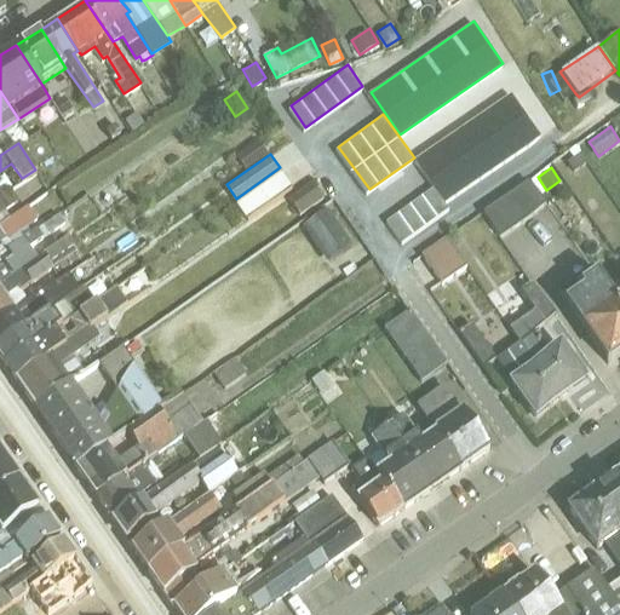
[(281,168),(236,200),(248,217),(293,185),(281,168)]
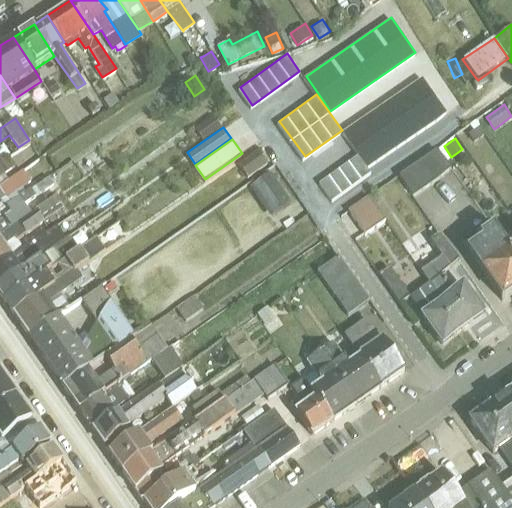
[(258,146),(239,160),(249,175),(269,161),(258,146)]
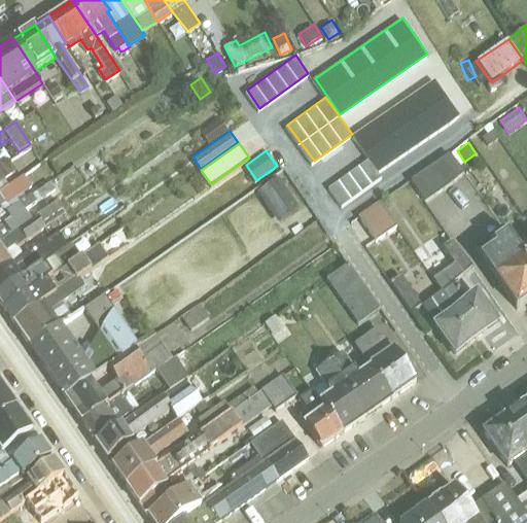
[(450,150),(411,177),(426,199),(464,171),(450,150)]
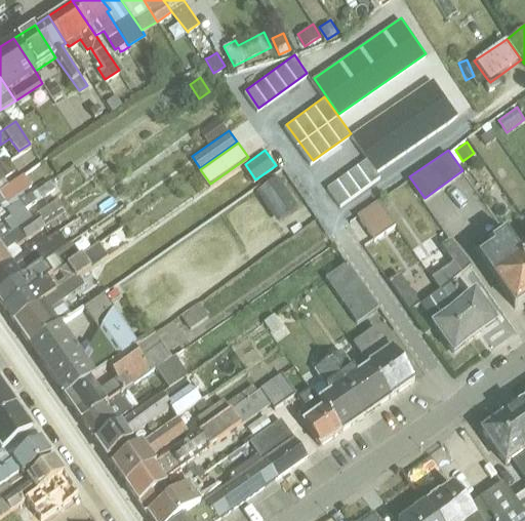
[(367,156),(328,184),(341,202),(379,174),(367,156)]
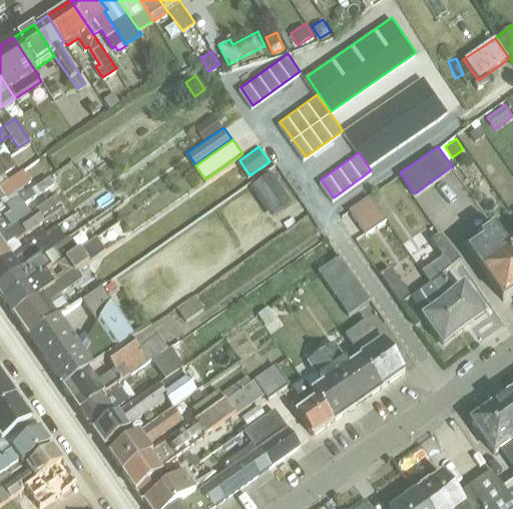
[(0,160),(0,183),(9,177),(5,172),(16,165),(8,154),(0,160)]
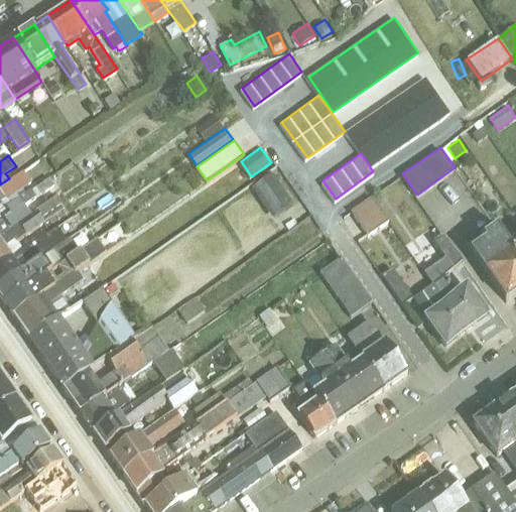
[(9,178),(0,184),(0,204),(24,187),(32,181),(23,168),(9,178)]
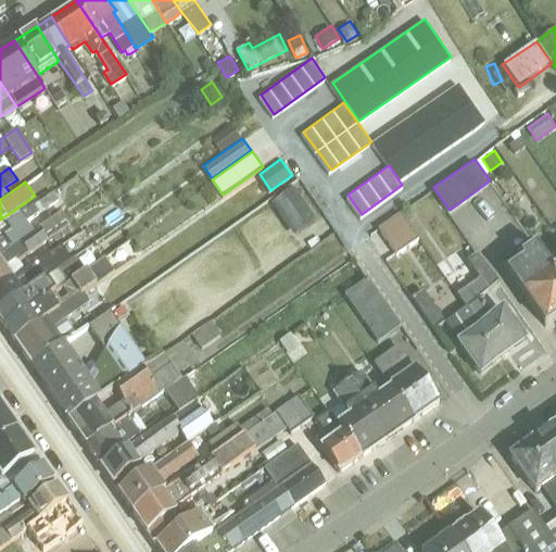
[(295,183),(272,200),(294,231),(317,216),(295,183)]
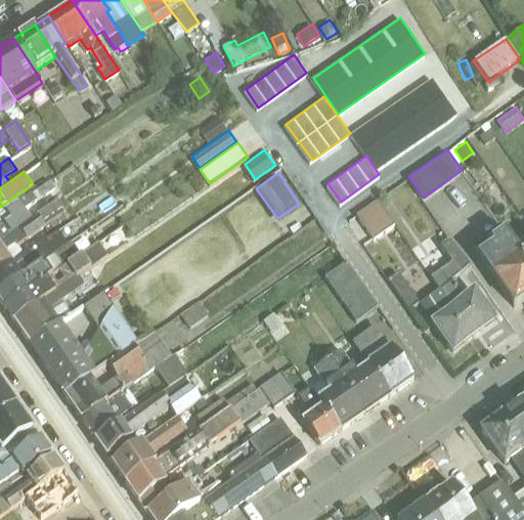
[(25,190),(0,207),(0,236),(33,215),(26,205),(55,186),(50,179),(27,195),(25,190)]
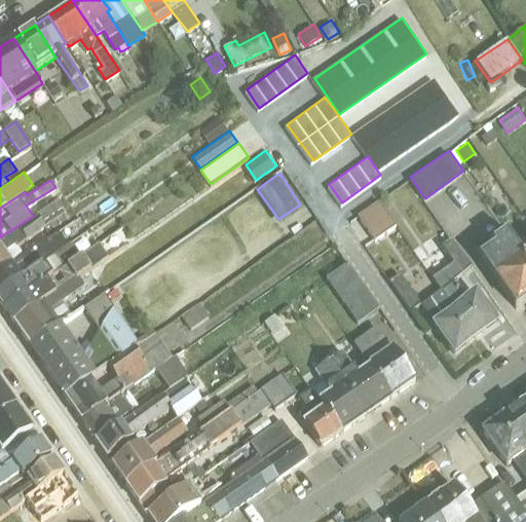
[(33,216),(0,237),(0,268),(24,253),(17,244),(46,225),(43,220),(65,206),(59,197),(33,216)]
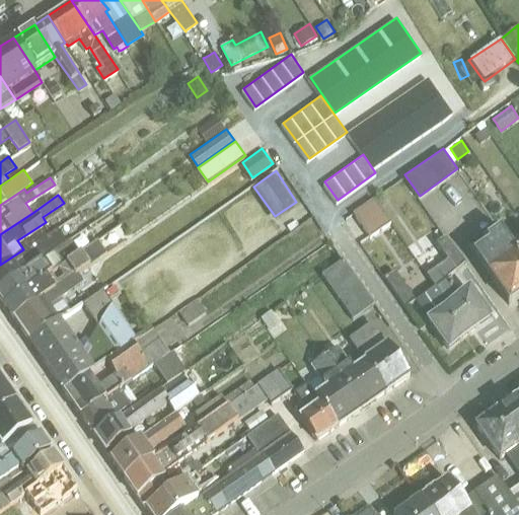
[(375,195),(354,209),(370,235),(392,220),(375,195)]
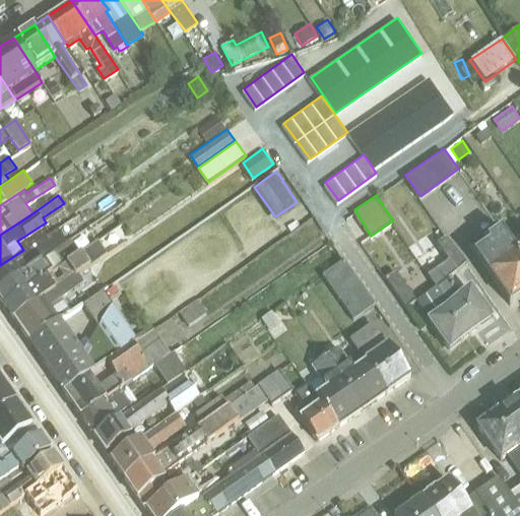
[(519,300),(519,257),(514,250),(497,224),(468,245),(510,307),(519,300)]
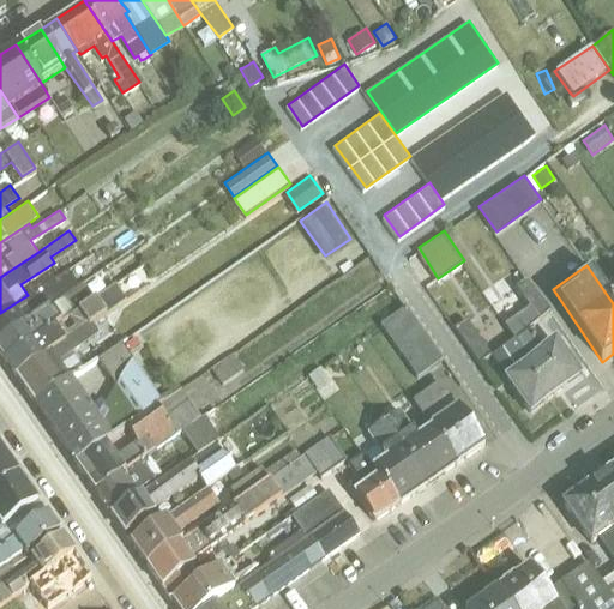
[(28,295),(0,313),(0,337),(79,282),(67,266),(28,295)]
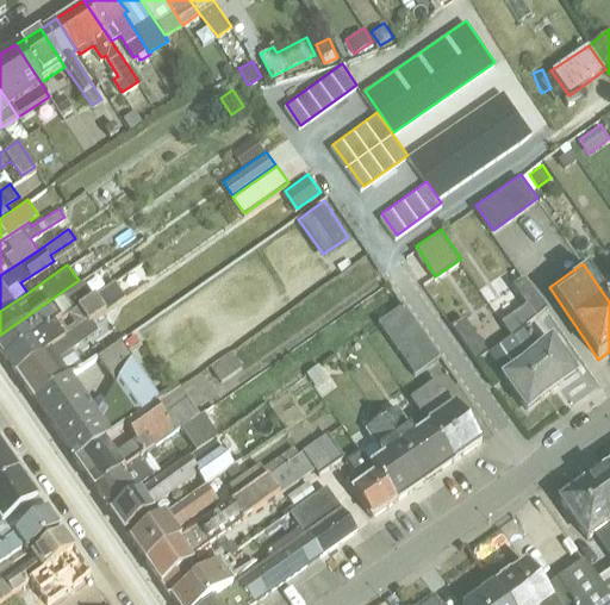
[(512,332),(554,393),(579,374),(552,336),(542,342),(527,320),(546,307),(522,273),(511,281),(527,303),(503,318),(512,332)]
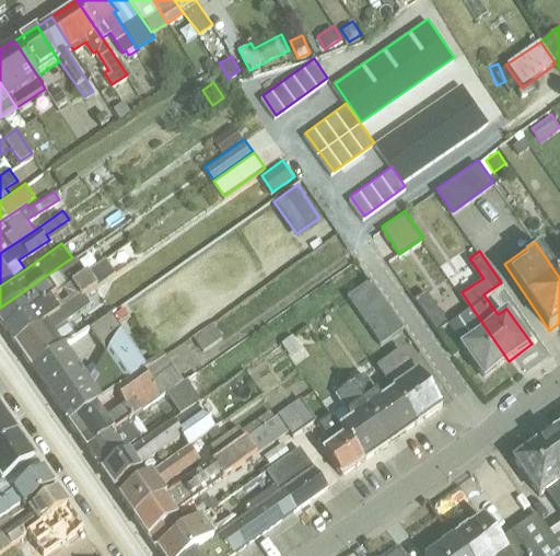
[(72,257),(0,308),(0,320),(4,326),(55,290),(62,286),(85,269),(76,255),(72,257)]
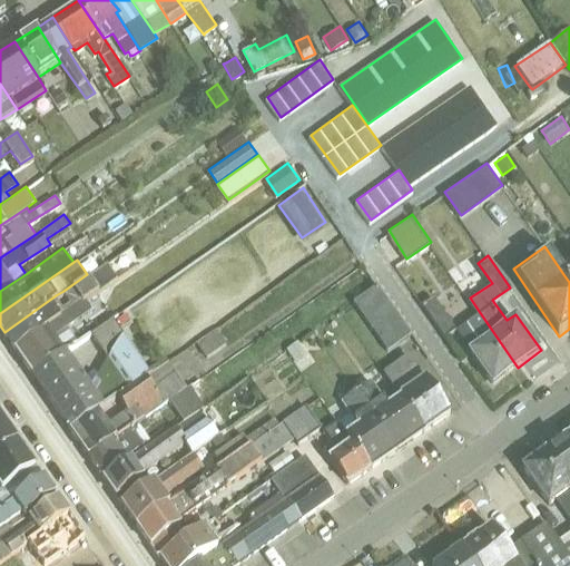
[(87,274),(64,291),(70,300),(62,305),(56,295),(5,332),(8,338),(15,347),(86,298),(118,275),(107,260),(87,274)]
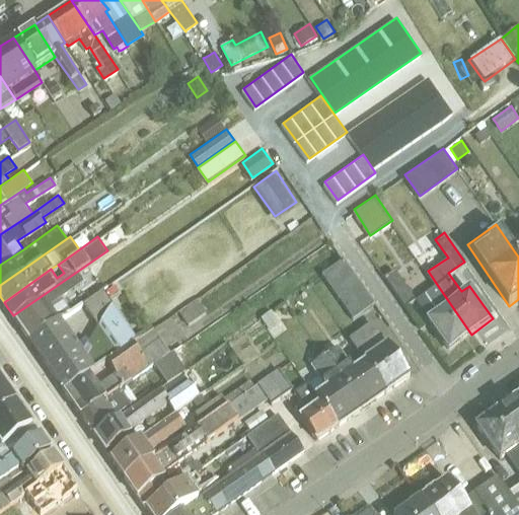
[(344,256),(322,272),(354,316),(374,301),(344,256)]
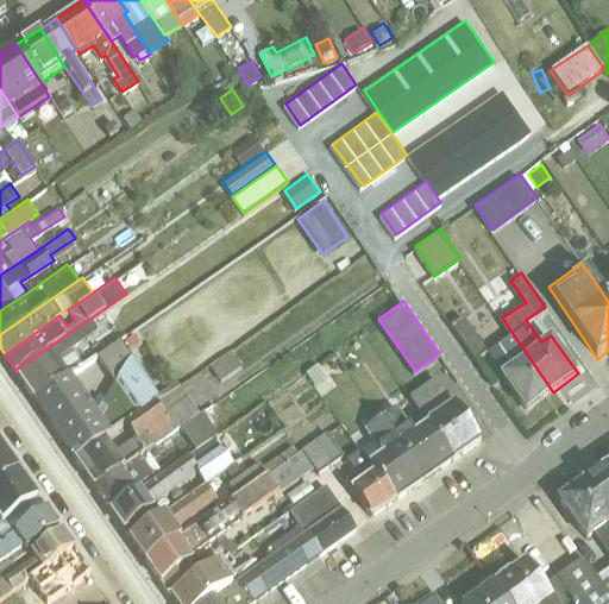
[(476,357),(488,348),(464,313),(453,320),(456,322),(453,323),(476,357)]
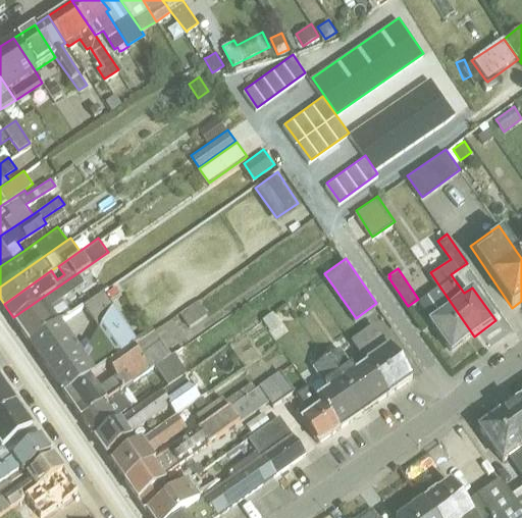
[(79,272),(13,317),(31,341),(34,339),(60,319),(72,311),(61,296),(84,280),(79,272)]
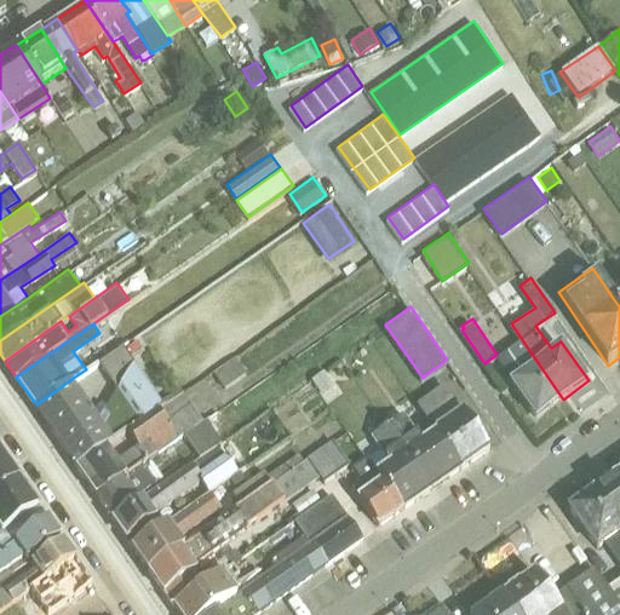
[(563,400),(521,338),(497,355),(512,377),(509,378),(537,417),(563,400)]
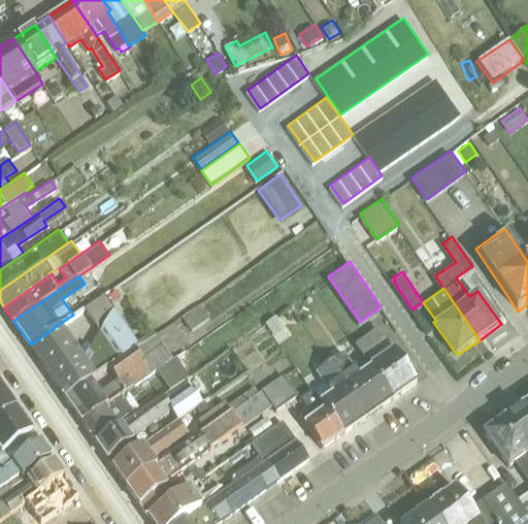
[(61,323),(34,342),(41,352),(40,354),(41,356),(41,358),(42,360),(43,362),(45,365),(54,378),(56,380),(58,382),(59,383),(60,384),(62,383),(67,391),(64,393),(65,394),(91,377),(107,364),(156,331),(154,328),(137,339),(105,293),(85,307),(100,329),(84,358),(61,323)]
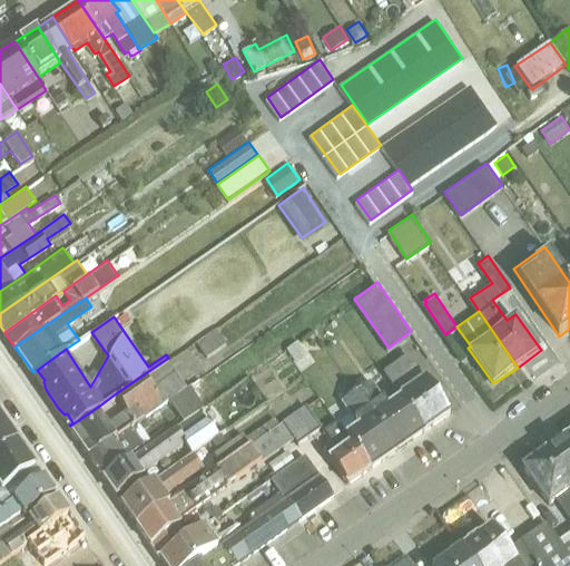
[(216,325),(196,339),(206,352),(226,338),(216,325)]
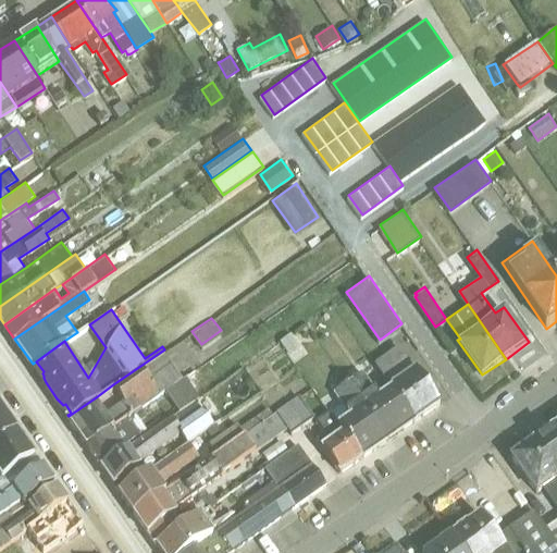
[(291,330),(281,338),(292,353),(301,344),(291,330)]
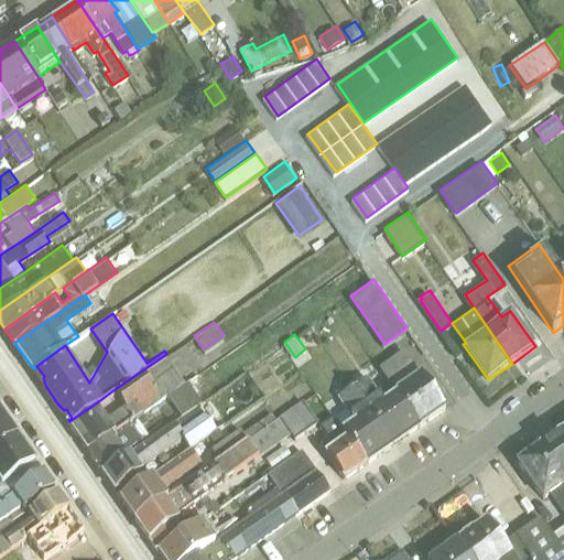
[(398,391),(420,423),(445,406),(404,347),(380,365),(398,391)]
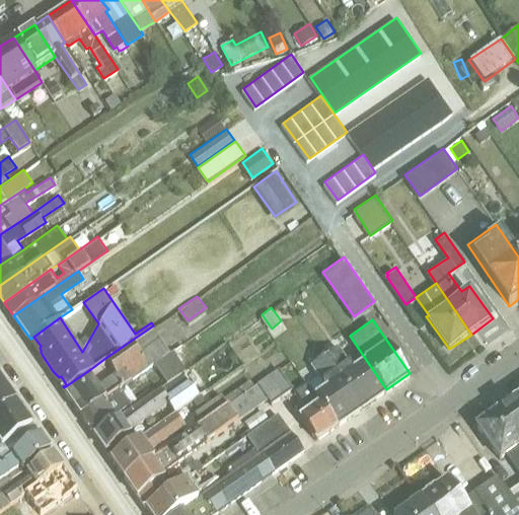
[(153,325),(105,358),(115,371),(97,382),(89,370),(64,387),(80,413),(133,376),(154,361),(169,350),(163,341),(153,325)]
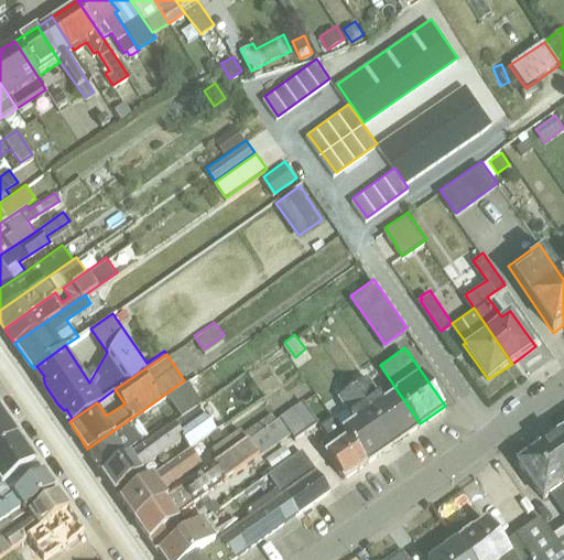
[(353,384),(392,442),(420,423),(398,391),(386,399),(368,374),(353,384)]
